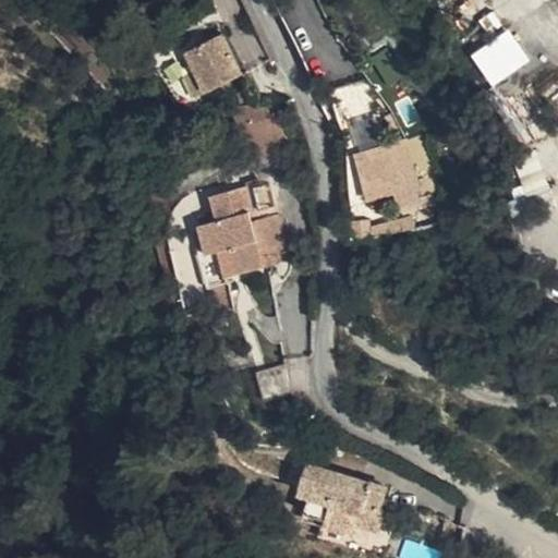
[(509,29),(470,53),(489,86),(530,62),(509,29)]
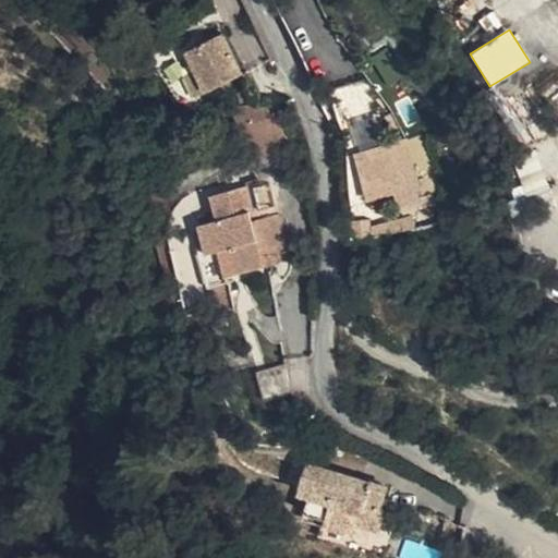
[(220,85),(225,95),(265,83),(245,46),(210,65),(220,85)]
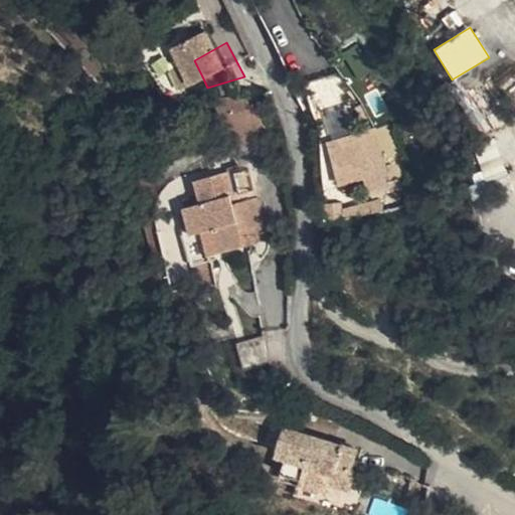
[(199,91),(207,88),(203,78),(195,83),(199,91)]
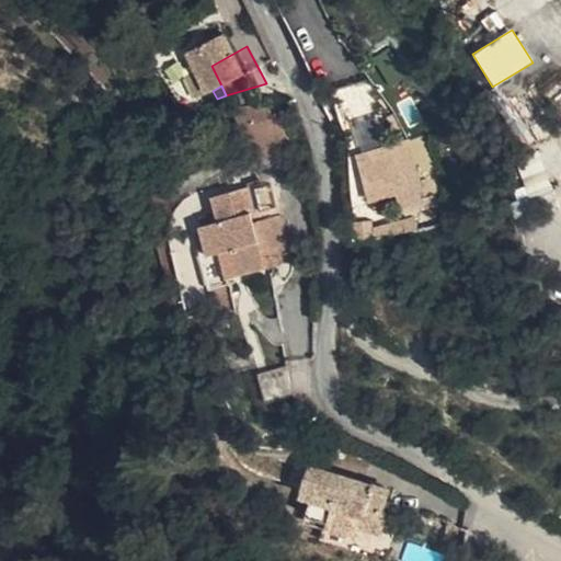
[(224,110),(231,105),(226,95),(217,99),(224,110)]
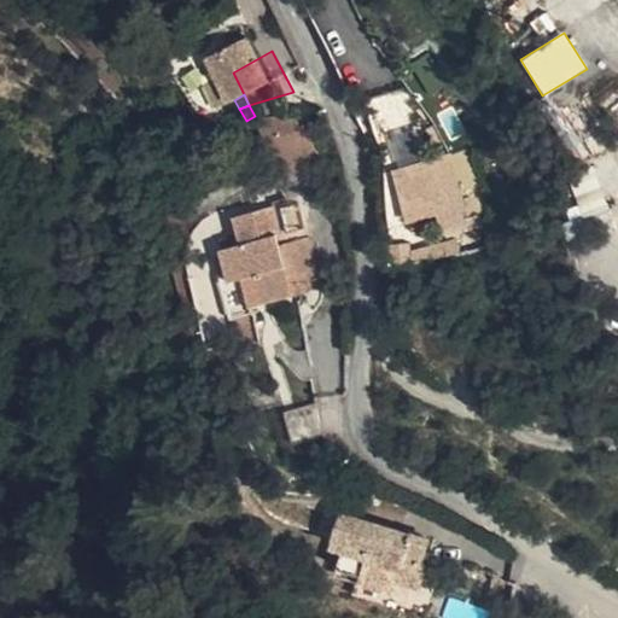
[(483,190),(465,194),(478,240),(496,235),(483,190)]
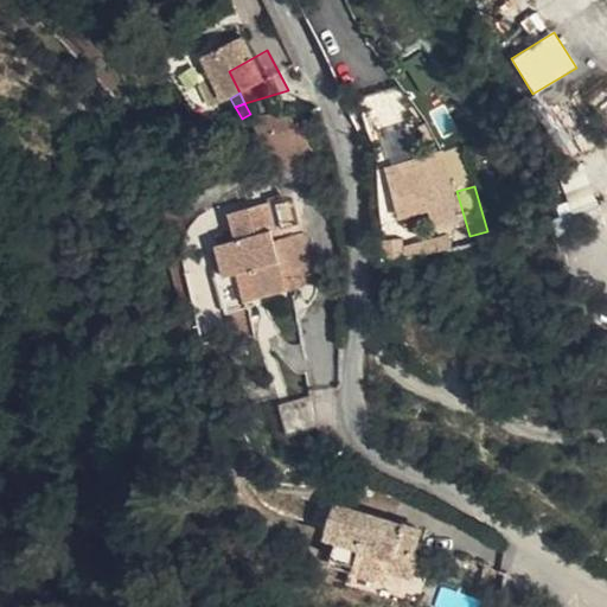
[(263,333),(280,327),(295,323),(294,315),(318,307),(314,298),(344,288),(318,211),(253,232),(261,257),(243,263),(246,273),(237,275),(260,336),(263,333)]
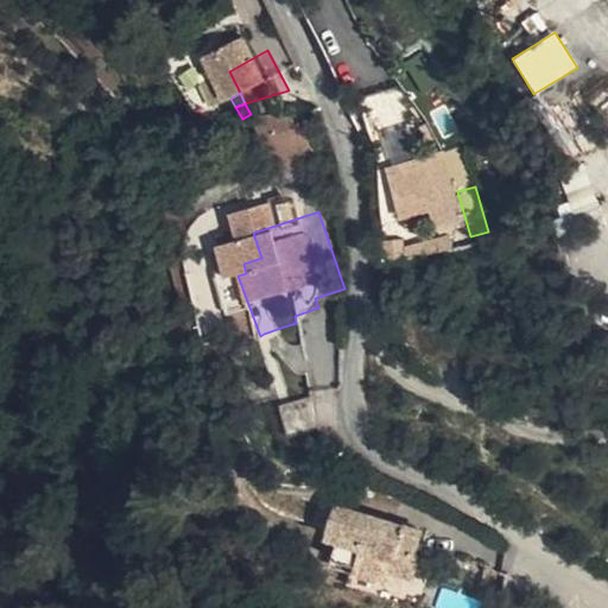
[(477,241),(455,246),(458,259),(481,253),(477,241)]
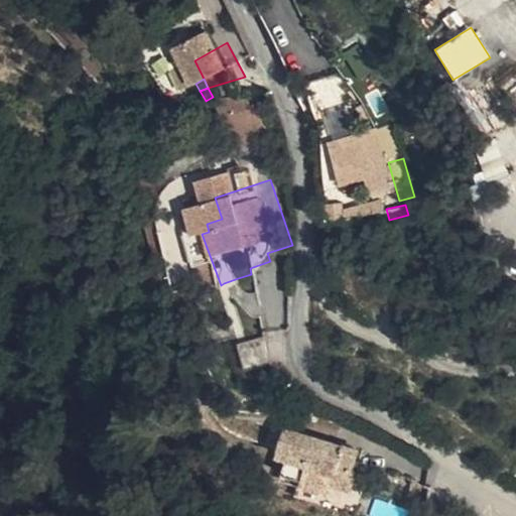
[(267,253),(270,261),(295,252),(292,245),(267,253)]
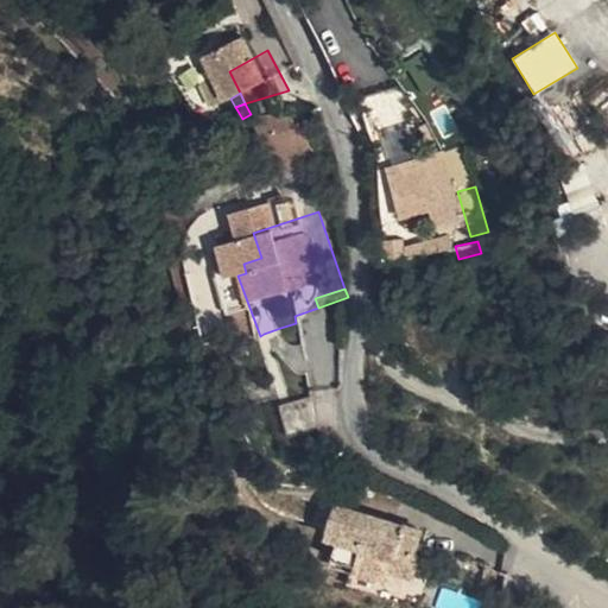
[(289,352),(280,328),(264,334),(273,358),(289,352)]
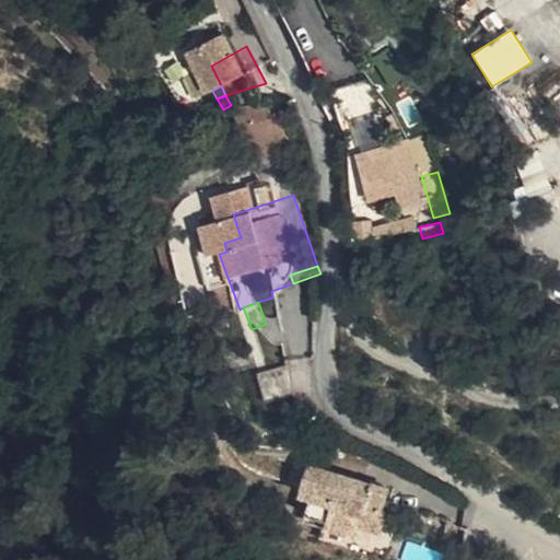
[(256,374),(263,399),(284,394),(278,369),(256,374)]
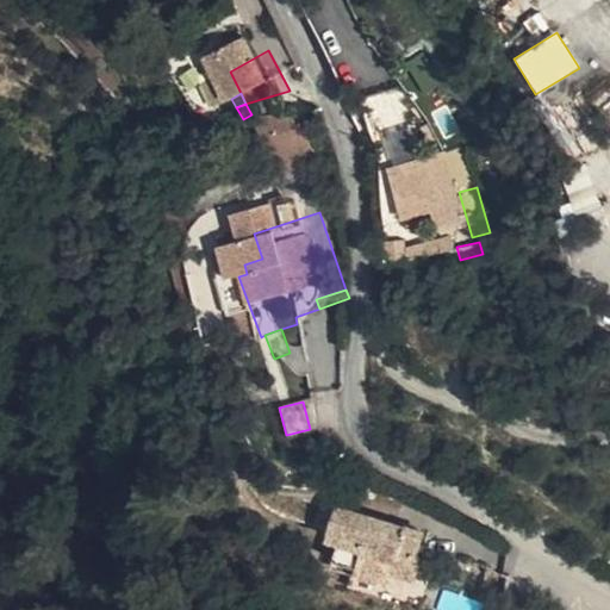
[(327,421),(315,424),(325,456),(336,453),(327,421)]
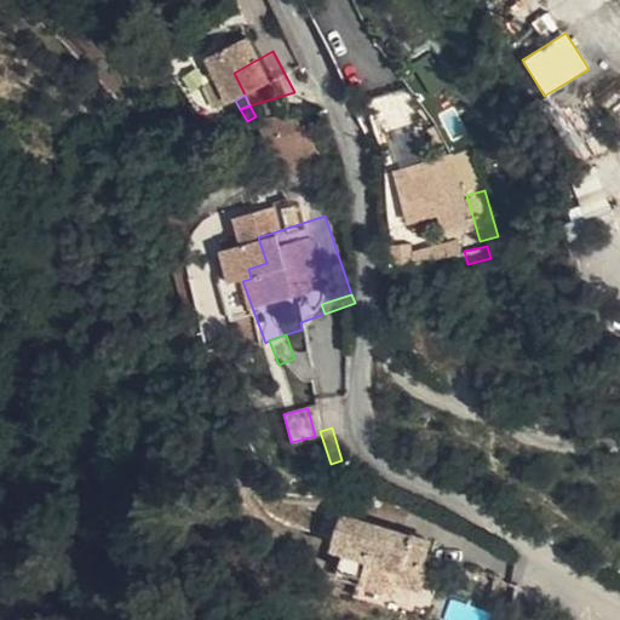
[(386,583),(403,590),(454,549),(379,511),(365,538),(377,543),(366,566),(389,577),(386,583)]
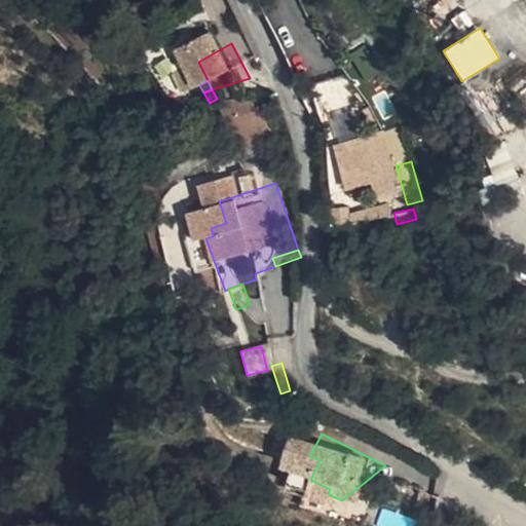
[(390,468),(385,465),(342,500),(352,505),(358,496),(378,506),(386,490),(381,488),(390,468)]
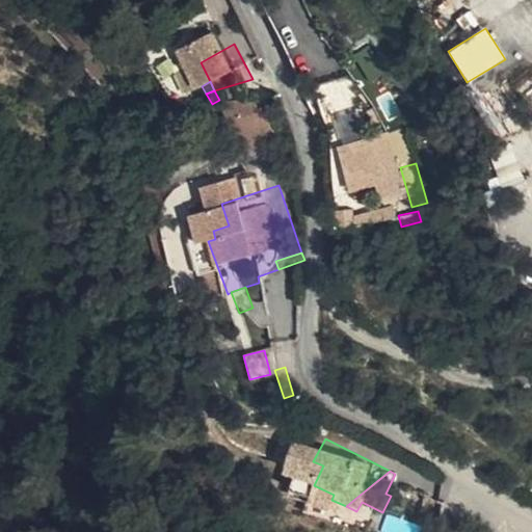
[(379,531),(416,531),(419,526),(387,514),(379,531)]
